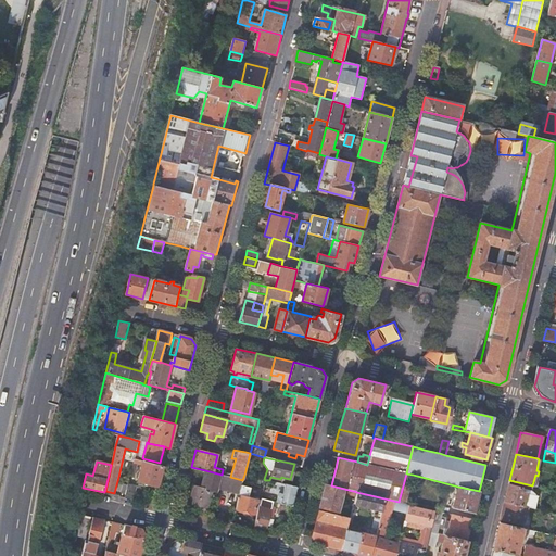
[(159,488),(164,467),(143,462),(138,482),(159,488)]
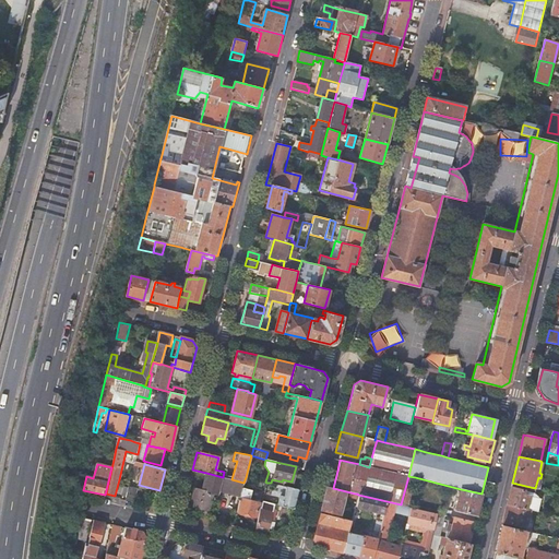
[(218,490),(223,477),(206,473),(201,490),(195,489),(192,504),(207,509),(212,494),(218,495),(218,490)]
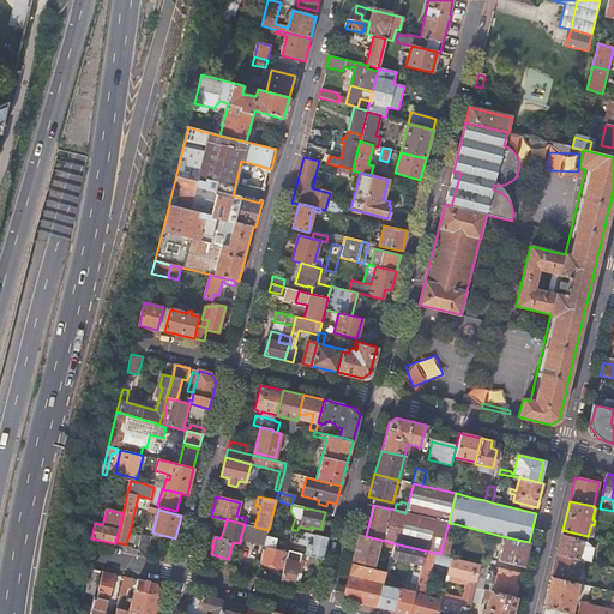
[(456,524),(449,523),(440,554),(447,557),(456,524)]
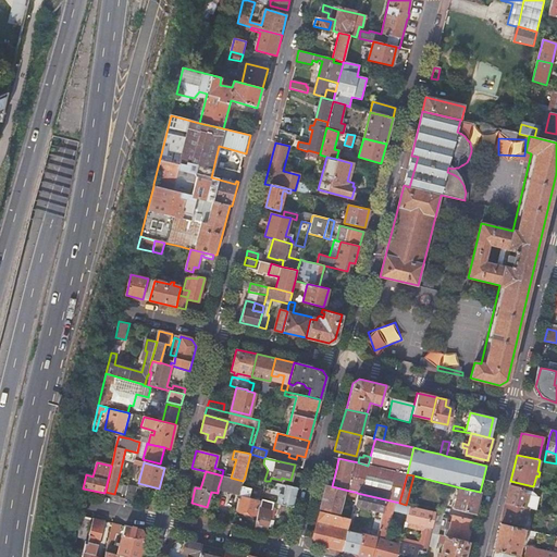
[(240,489),(243,481),(231,478),(222,475),(218,489),(239,494),(240,489)]
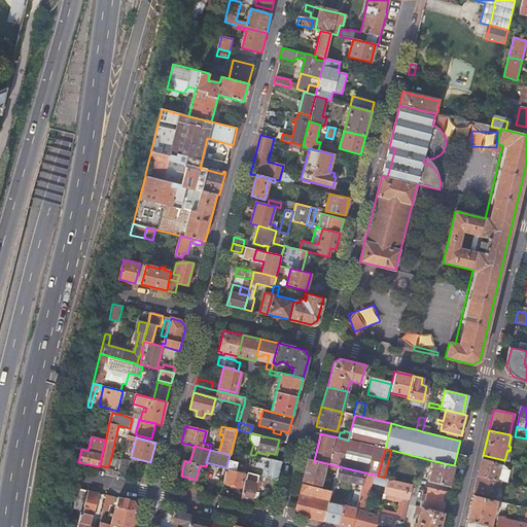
[(478,476),(499,481),(506,482),(508,470),(503,465),(504,460),(483,455),(478,476)]
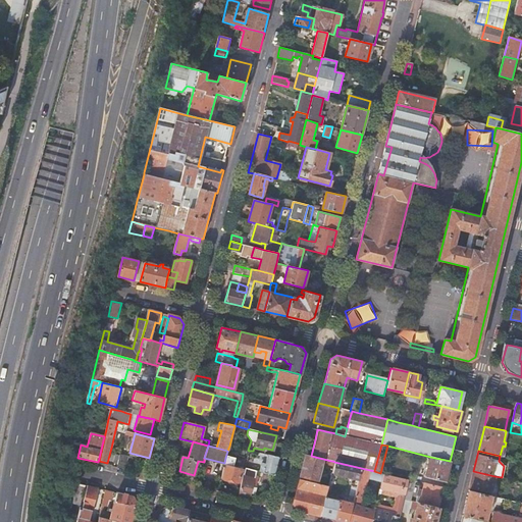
[(265,464),(267,455),(257,452),(255,462),(265,464)]
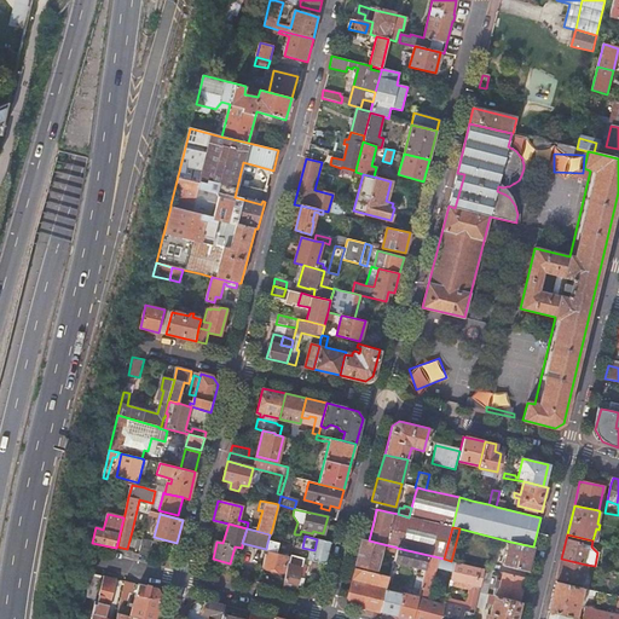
[(139,554),(149,556),(152,541),(143,538),(143,542),(140,549),(139,554)]
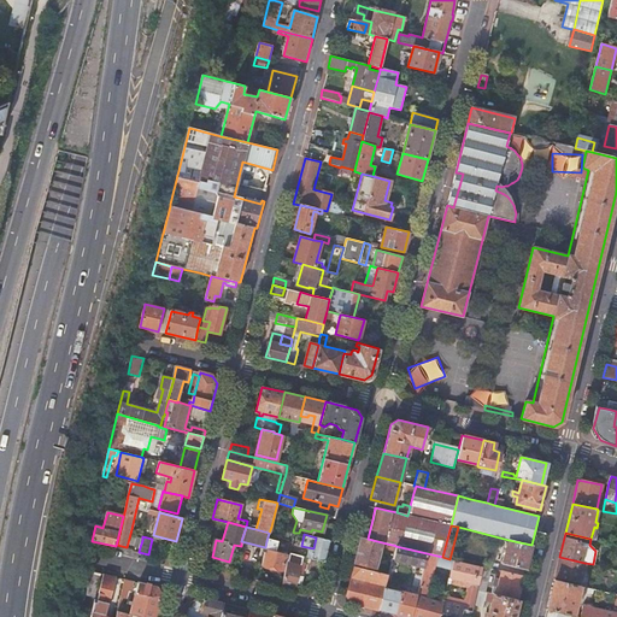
[(324,562),(329,540),(316,538),(313,548),(311,552),(310,552),(307,557),(324,562)]
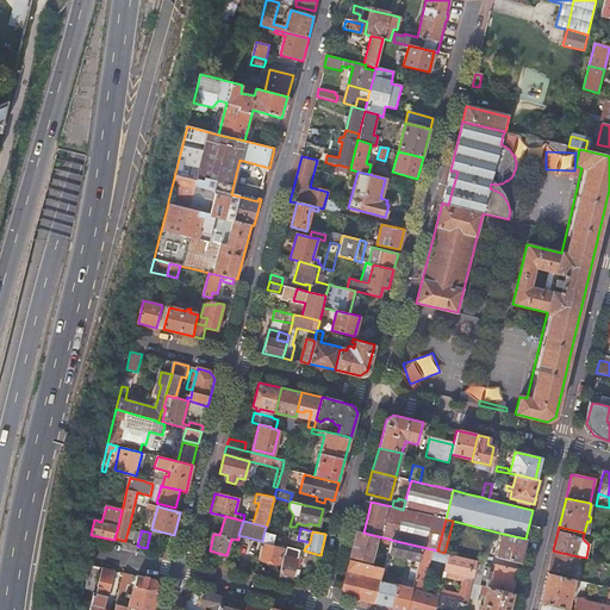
[(356,531),(350,556),(371,561),(375,541),(386,543),(387,539),(363,533),(356,531)]
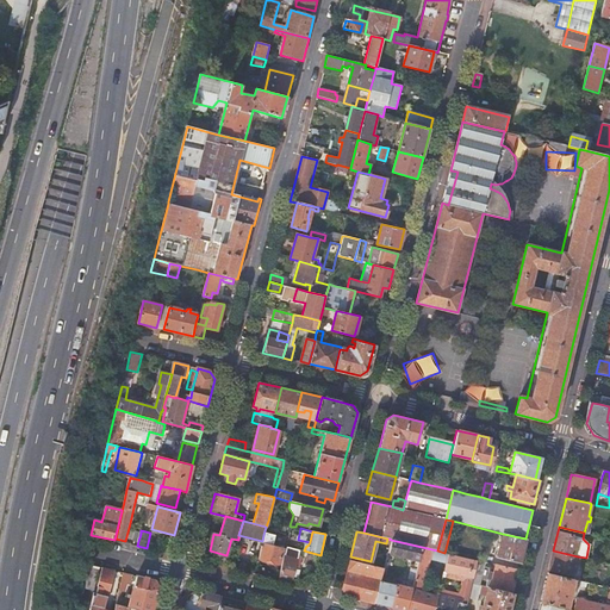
[(520,562),(526,539),(503,534),(500,543),(499,548),(497,556),(520,562)]
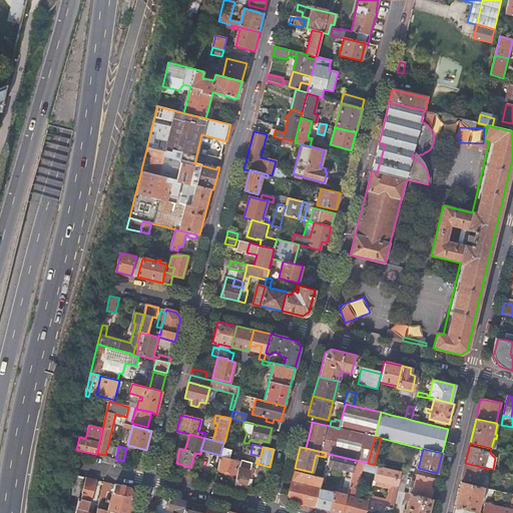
[(227,451),(221,450),(220,455),(216,470),(234,474),(237,462),(225,459),(227,451)]
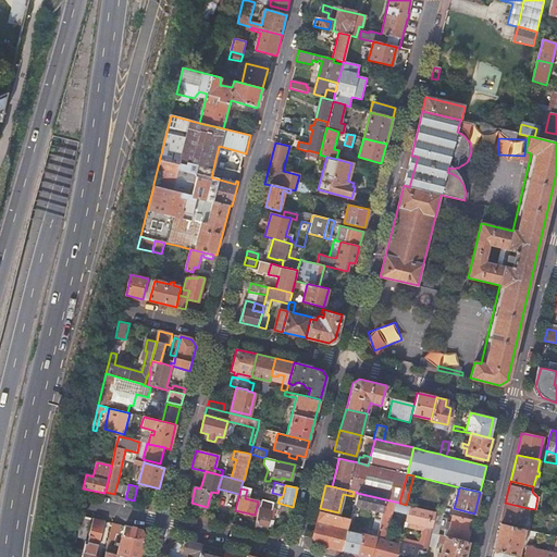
[(385,499),(357,493),(355,505),(372,508),(372,505),(383,508),(385,499)]
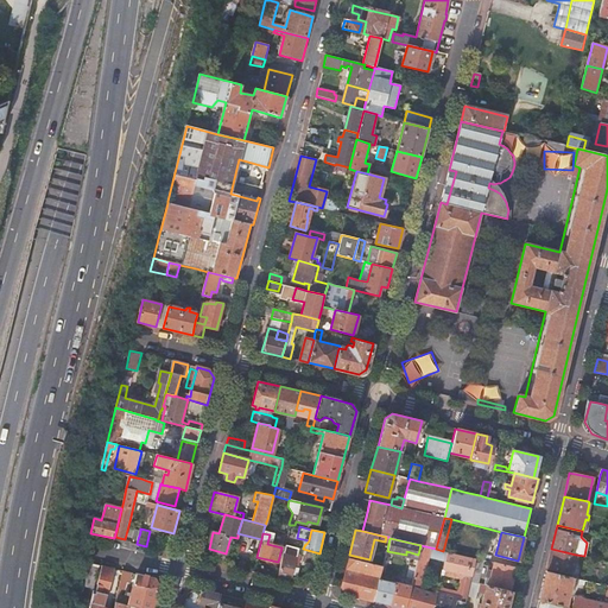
[(298,548),(285,545),(277,578),(290,581),(298,548)]
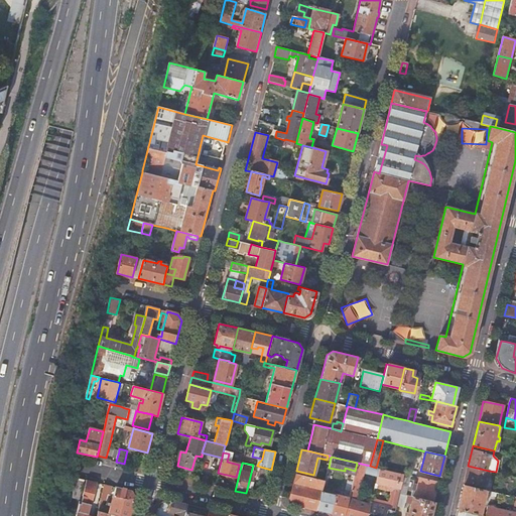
[(377,476),(379,468),(376,468),(370,466),(357,463),(355,471),(353,482),(344,515),(367,515),(371,504),(357,501),(364,473),(377,476)]
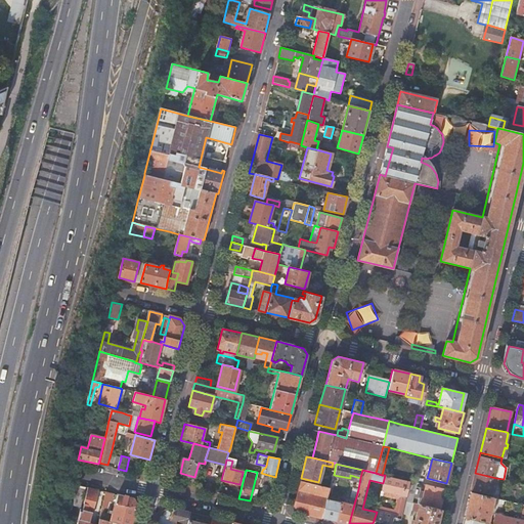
[(475,473),(471,488),(493,494),(496,478),(475,473)]
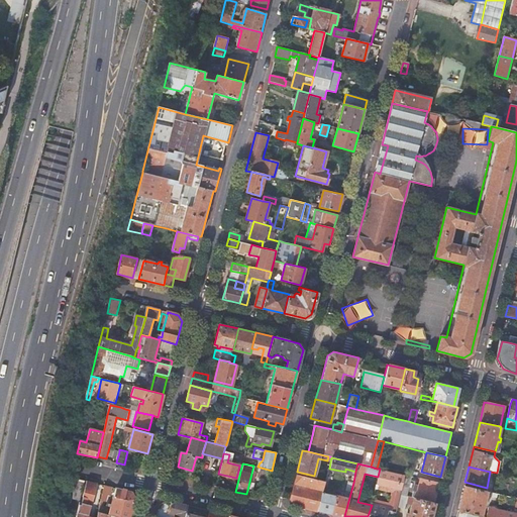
[(399,494),(404,475),(380,469),(378,477),(376,488),(384,490),(385,486),(392,488),(396,493),(394,503),(389,507),(372,502),(372,505),(368,516),(386,516),(388,511),(395,513),(397,507),(399,494)]
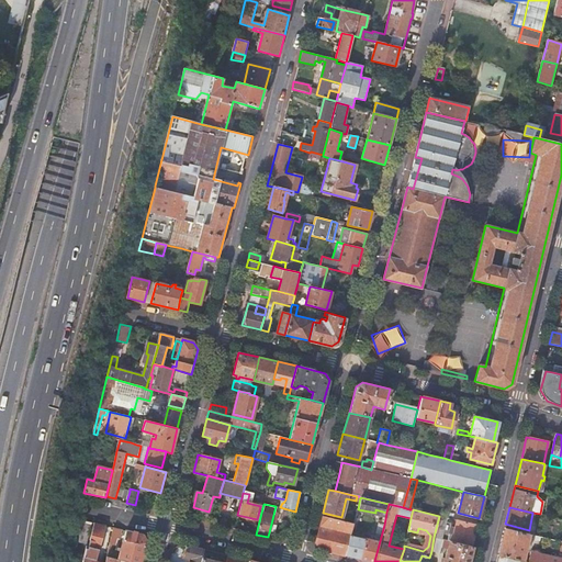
[(353,524),(322,515),(315,541),(319,549),(346,555),(350,536),(351,532),(351,529),(353,524)]
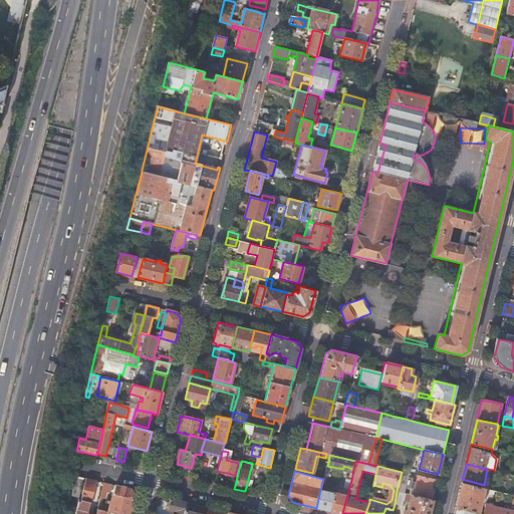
[(407,479),(409,474),(402,472),(397,491),(405,493),(407,485),(403,484),(404,481),(407,479)]
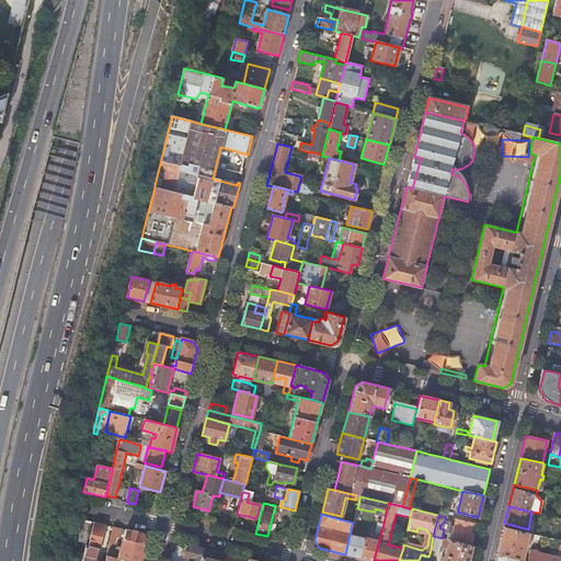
[(79,541),(87,544),(92,522),(81,518),(79,541)]
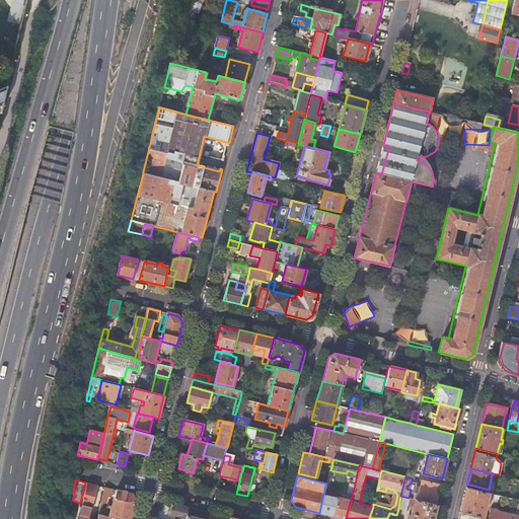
[(441,486),(422,480),(417,500),(436,505),(441,486)]
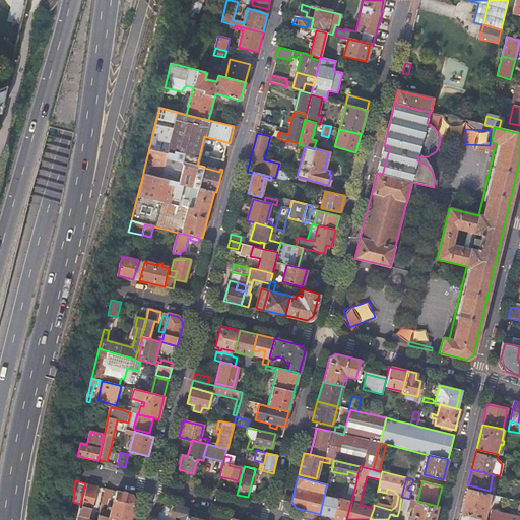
[(320,514),(344,519),(346,519),(355,485),(350,483),(346,501),(324,496),(320,514)]
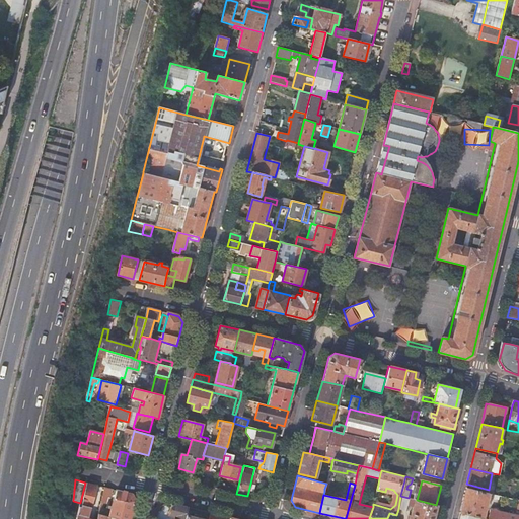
[(89,517),(97,486),(87,484),(82,505),(80,504),(78,514),(89,517)]
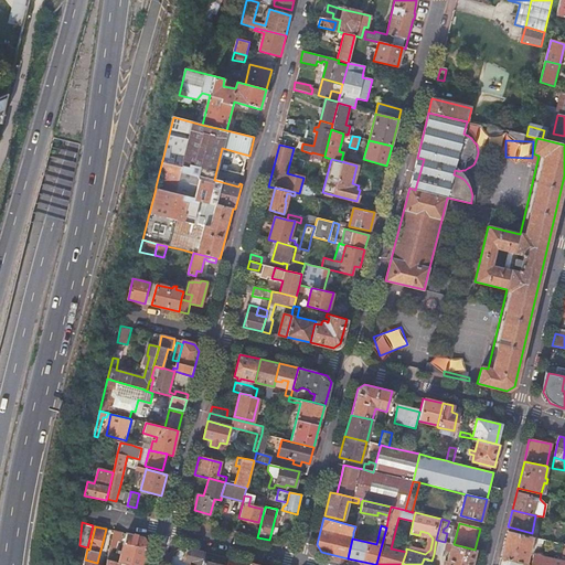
[(120,541),(123,533),(115,531),(110,551),(114,551),(114,548),(117,548),(119,541),(120,541)]
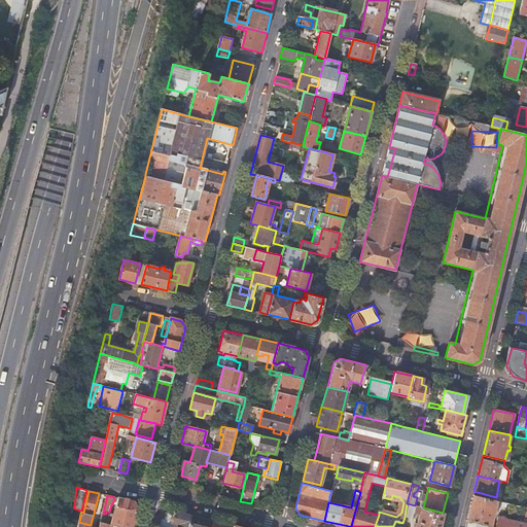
[(392,495),(391,499),(399,501),(396,517),(401,513),(403,502),(399,497),(392,495)]
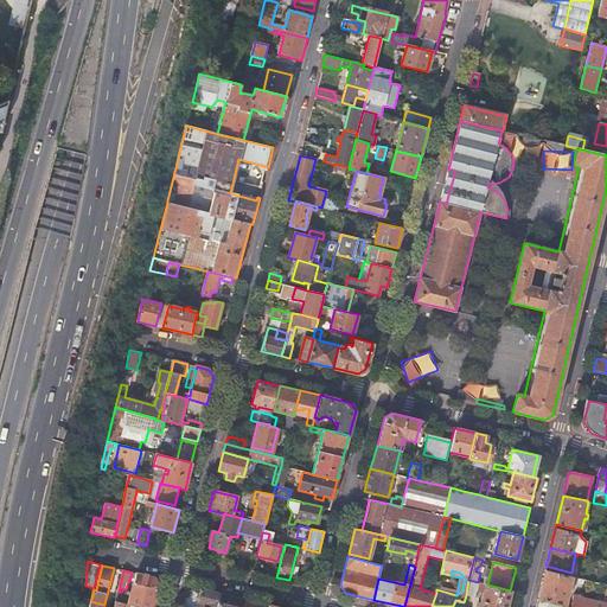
[(570,606),(606,606),(606,602),(595,600),(580,596),(573,595),(570,604),(564,602),(570,581),(573,581),(574,577),(544,570),(538,599),(550,602),(570,606)]
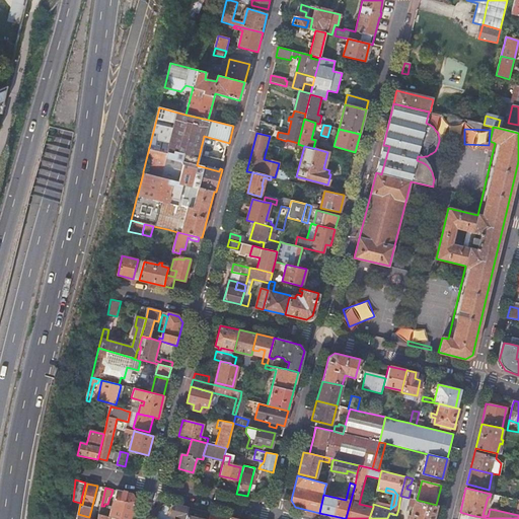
[(115,518),(119,518),(132,518),(137,501),(133,494),(117,491),(112,512),(108,511),(108,510),(100,508),(99,514),(110,517),(115,518)]
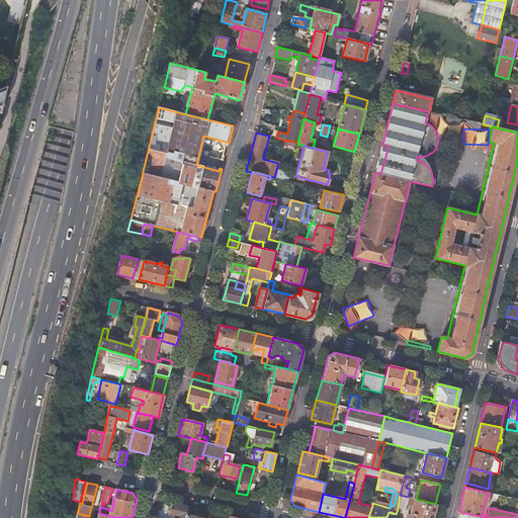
[(405,510),(408,497),(400,495),(398,508),(405,510)]
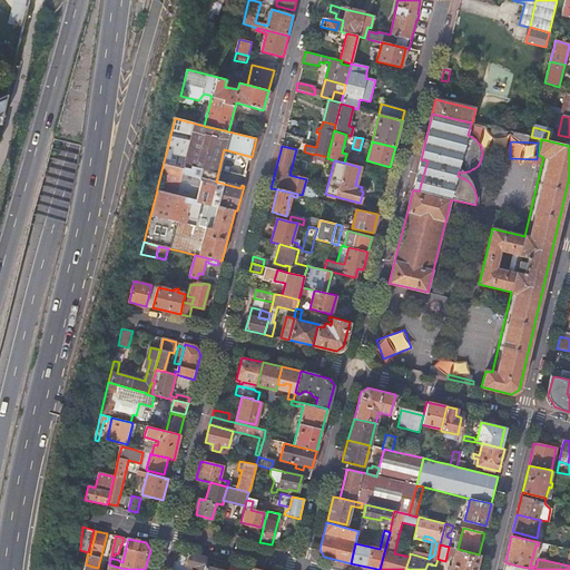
[(474,569),(479,554),(458,549),(455,549),(450,569),(474,569)]
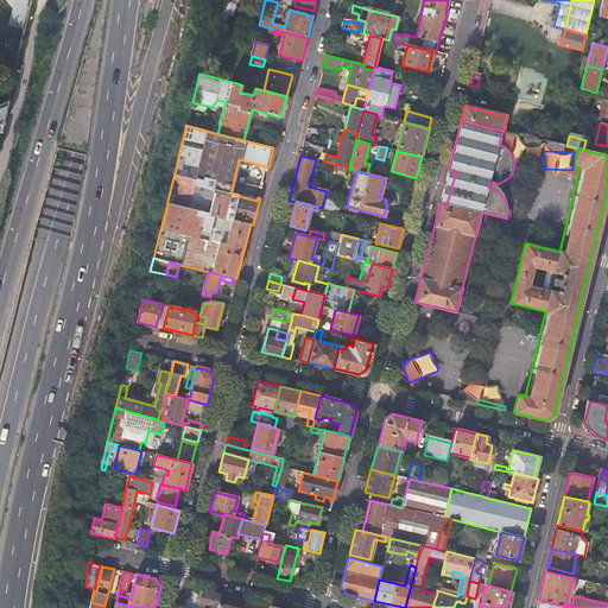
[(216,607),(217,603),(220,594),(202,590),(200,600),(202,600),(206,601),(204,605),(203,607),(216,607)]
